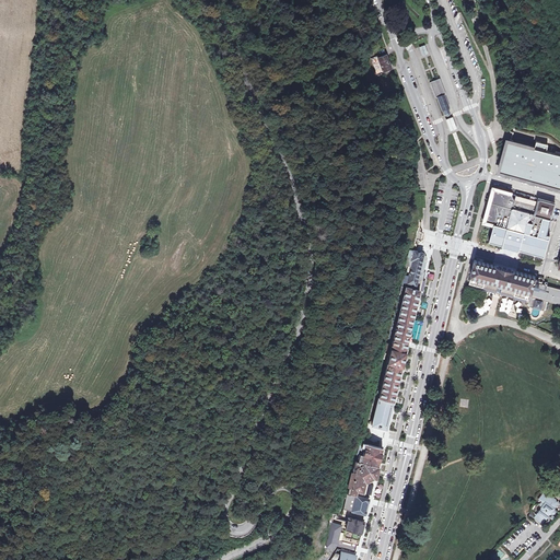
[(426,45),(419,47),(422,57),(429,55),(426,45)]
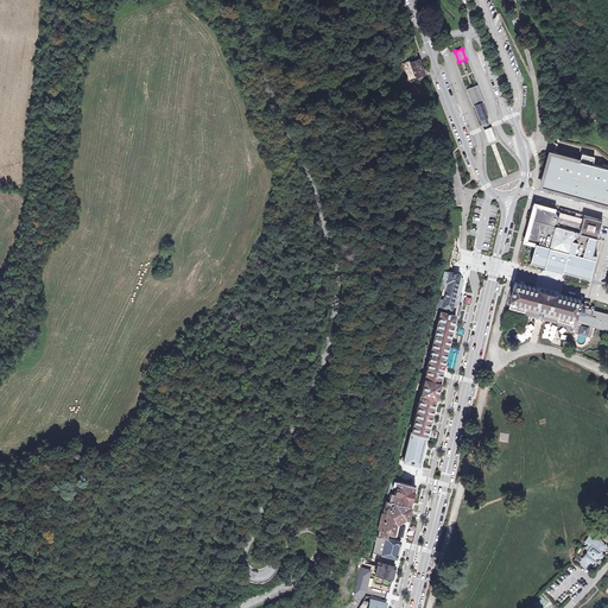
[(411,64),(409,59),(401,62),(410,83),(417,81),(416,77),(411,64)]
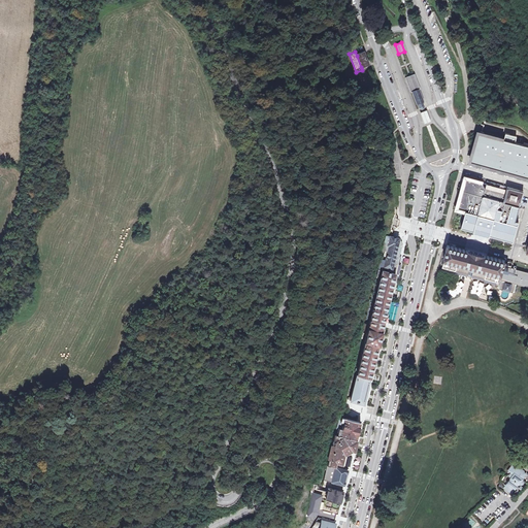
[(363,53),(357,56),(361,67),(368,64),(363,53)]
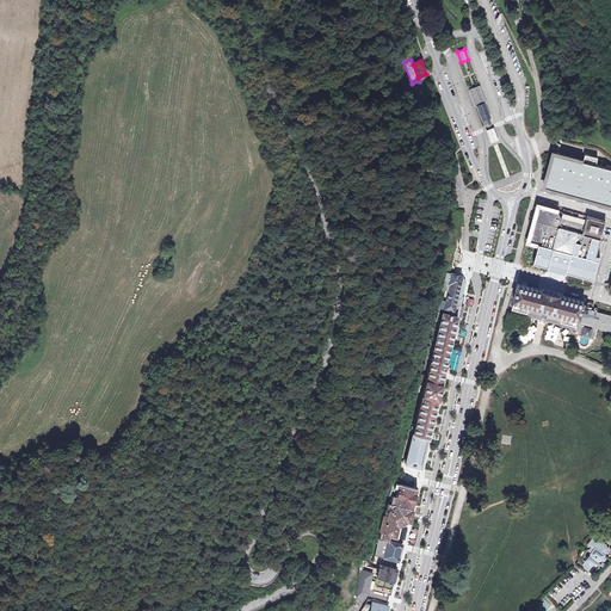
[(486,104),(477,107),(481,117),(482,122),(483,122),(485,127),(488,128),(491,128),(492,124),(491,118),(486,104)]
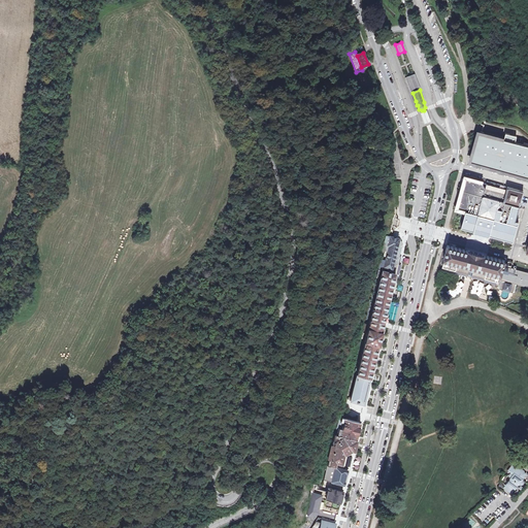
[(503,140),(480,133),(472,156),(475,157),(474,160),(473,162),(527,176),(527,146),(515,142),(517,137),(505,134),(503,140)]
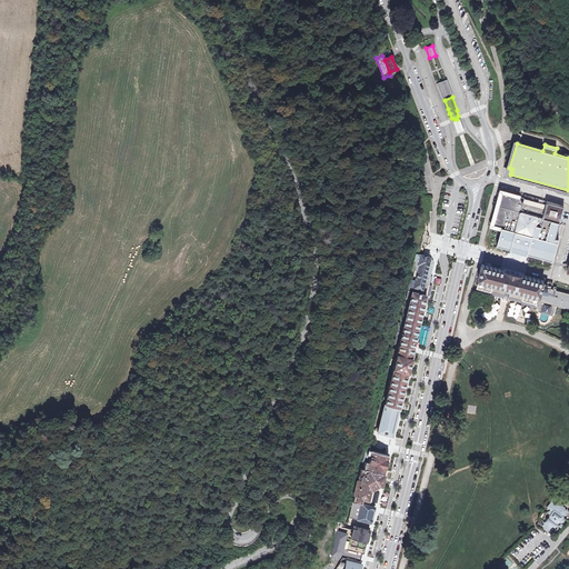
[(520,196),(502,191),(492,226),(502,228),(498,245),(511,249),(511,250),(519,252),(527,255),(528,253),(553,260),(559,239),(556,238),(560,220),(565,206),(546,200),(543,208),(537,206),(525,202),(522,201),(520,197),(520,196)]
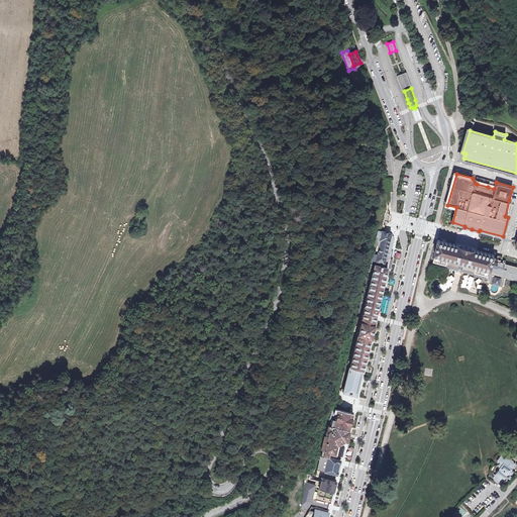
[(390,235),(378,232),(376,239),(380,240),(379,242),(380,242),(380,244),(378,244),(377,246),(379,247),(391,250),(393,241),(394,239),(391,235),(390,235)]
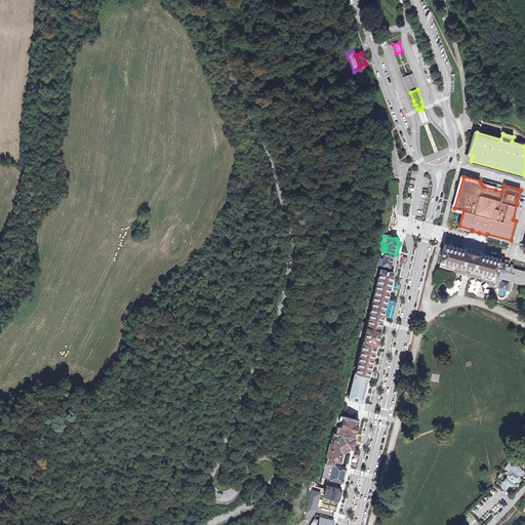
[(478,252),(446,243),(444,250),(442,257),(443,257),(441,265),(468,273),(495,281),(496,278),(497,278),(499,271),(500,265),(502,259),(478,252)]
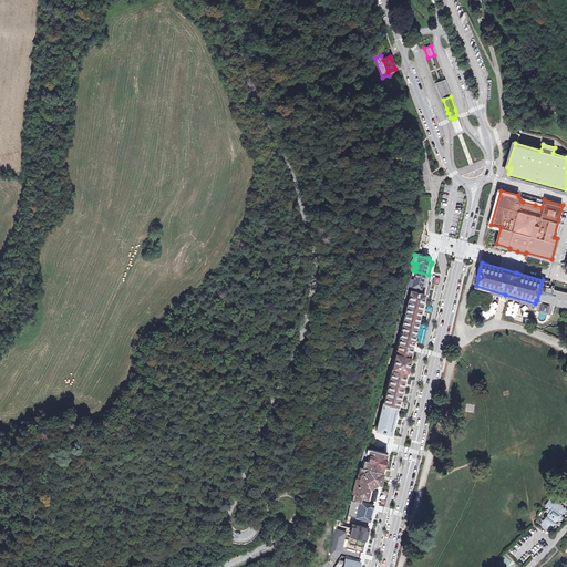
[(415,271),(413,277),(416,278),(416,281),(426,284),(429,275),(415,271)]
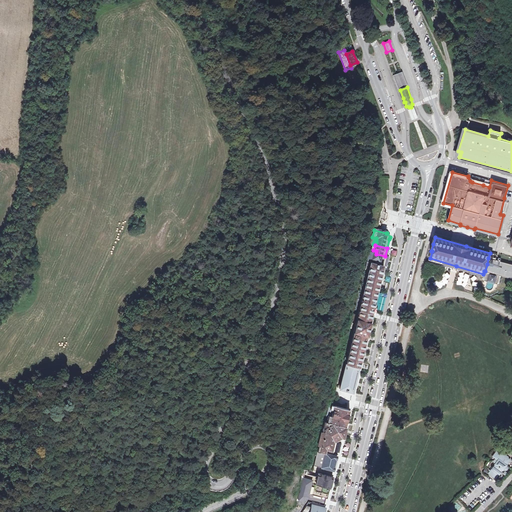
[(376,251),(373,250),(371,250),(368,259),(368,260),(383,263),(385,256),(376,254),(376,251)]
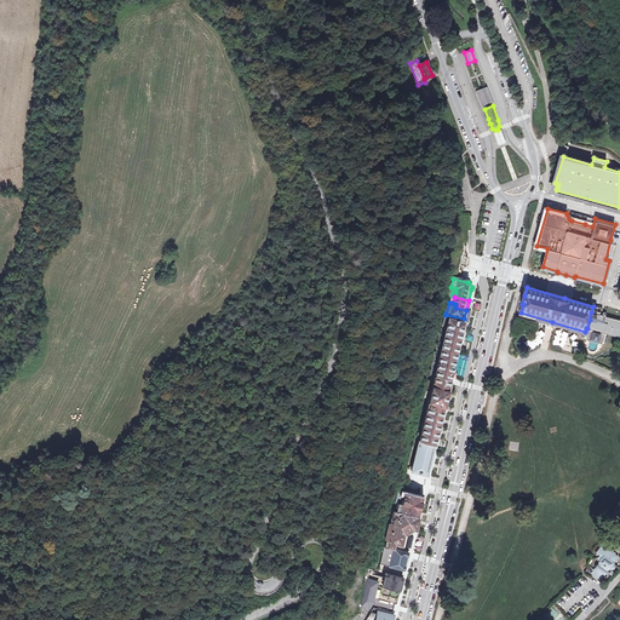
[(619,320),(591,313),(590,320),(587,328),(590,328),(592,329),(603,332),(619,336),(619,320)]
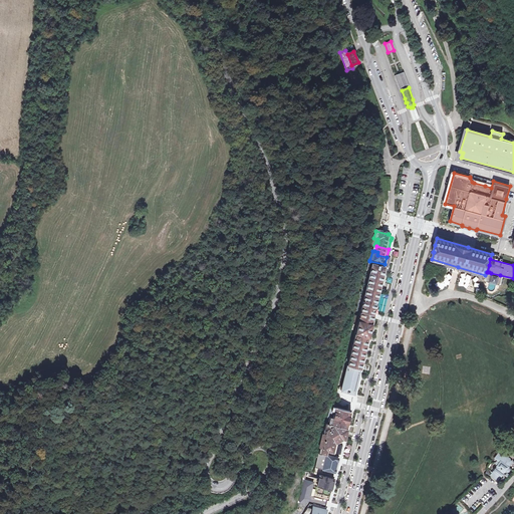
[(365,270),(370,271),(372,263),(384,266),(384,264),(369,261),(368,262),(367,262),(367,263),(365,263),(364,268),(365,268),(365,270)]
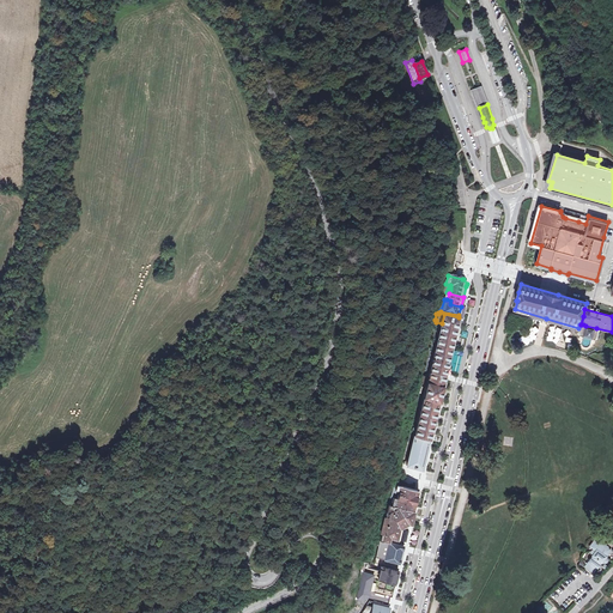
[(431,341),(429,350),(435,351),(450,354),(459,317),(444,314),(442,323),(436,343),(431,341)]
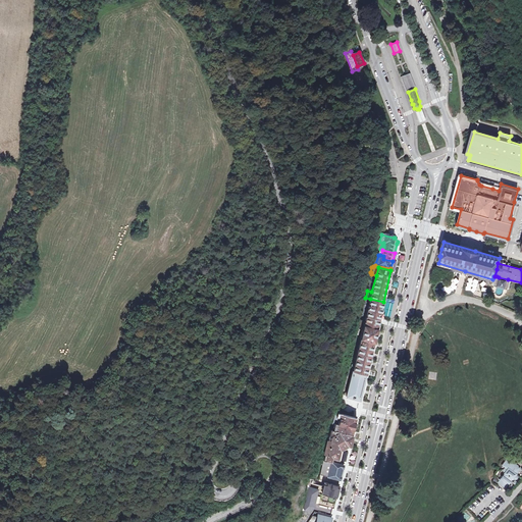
[(499,277),(497,276),(494,278),(493,283),(493,285),(493,286),(494,286),(497,288),(498,288),(503,289),(505,290),(506,290),(507,290),(507,289),(508,288),(509,282),(508,279),(499,277)]
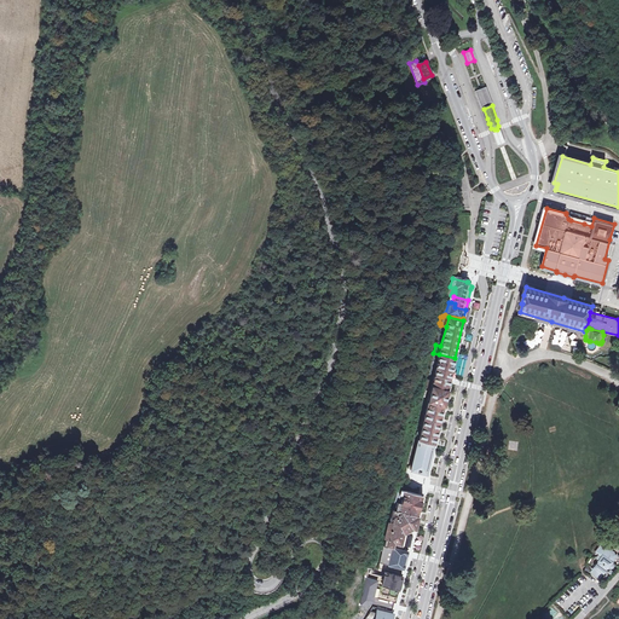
[(556,329),(553,343),(565,347),(568,333),(556,329)]
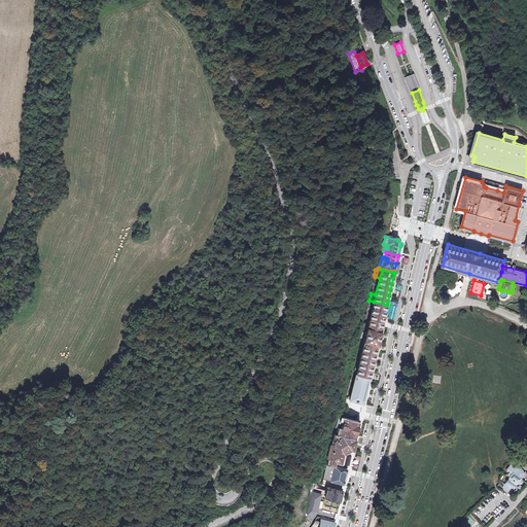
[(393,290),(391,296),(398,299),(400,291),(393,290)]
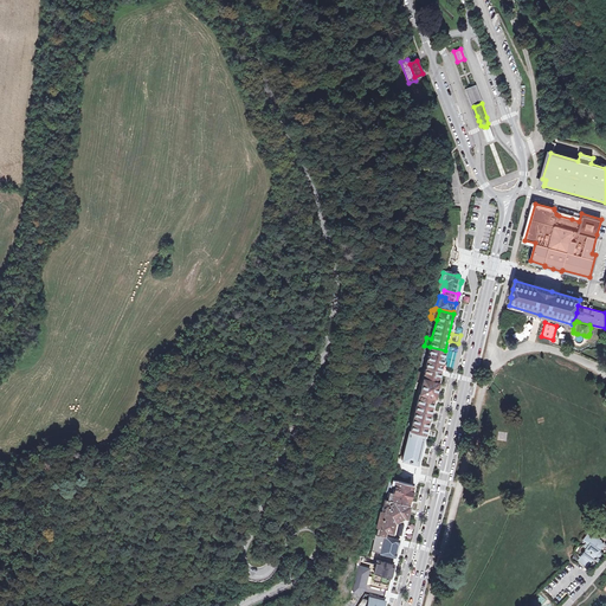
[(425,369),(430,347),(424,346),(419,368),(425,369)]
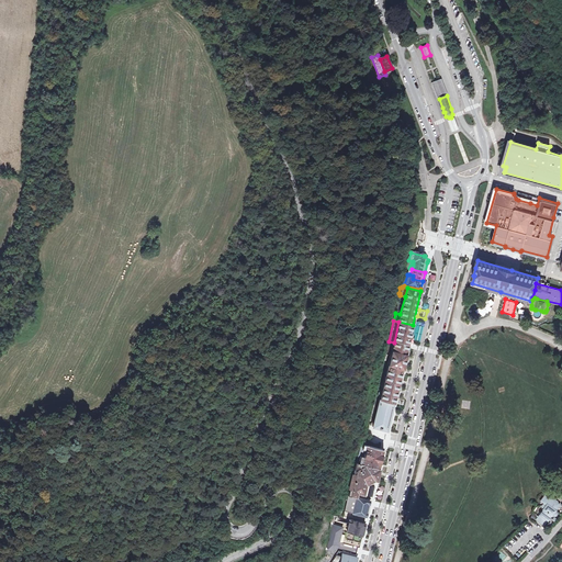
[(407,346),(413,325),(398,322),(394,343),(407,346)]
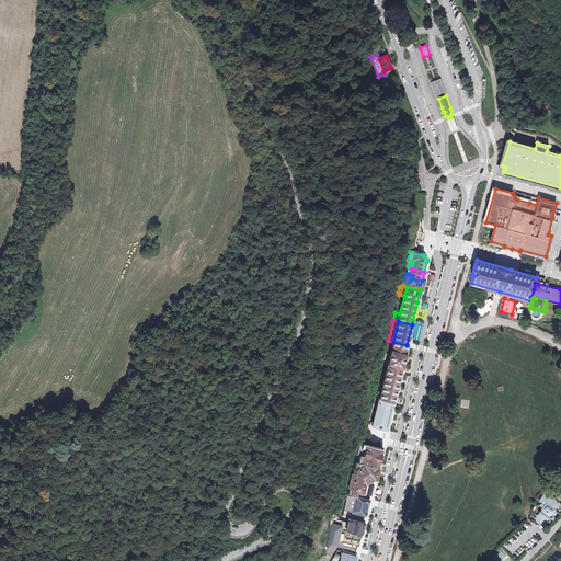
[(407,345),(393,342),(392,345),(387,344),(386,351),(390,352),(379,399),(392,402),(401,368),(404,354),(407,345)]
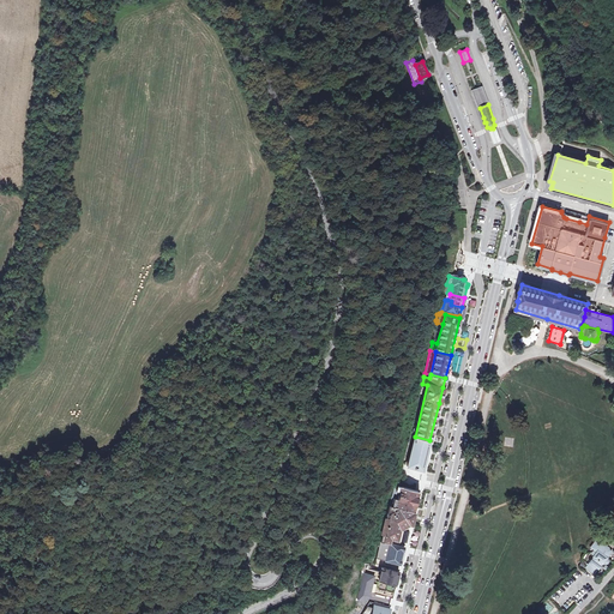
[(429,440),(415,437),(408,467),(422,470),(429,440)]
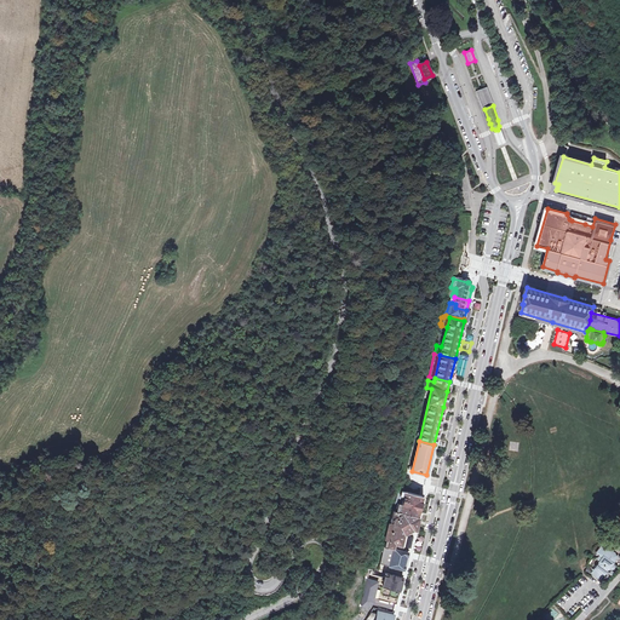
[(399,492),(392,512),(418,518),(423,498),(399,492)]
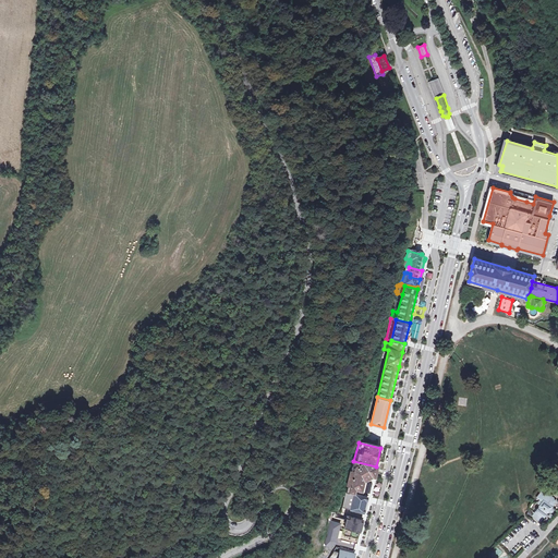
[(376,466),(353,461),(346,494),(347,494),(360,497),(362,490),(363,490),(365,483),(368,482),(371,480),(372,477),(373,477),(376,466)]
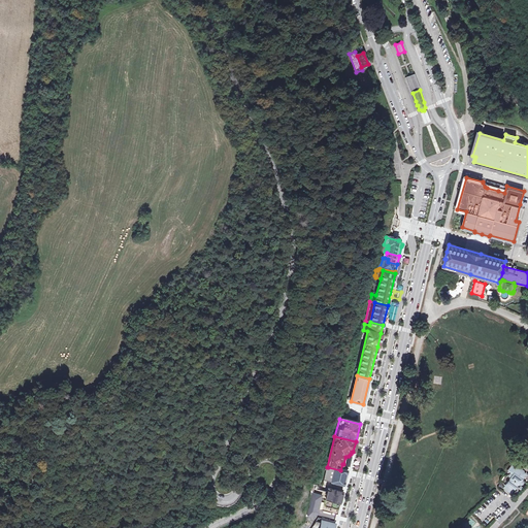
[(508,469),(512,471),(514,472),(518,467),(513,464),(508,469)]
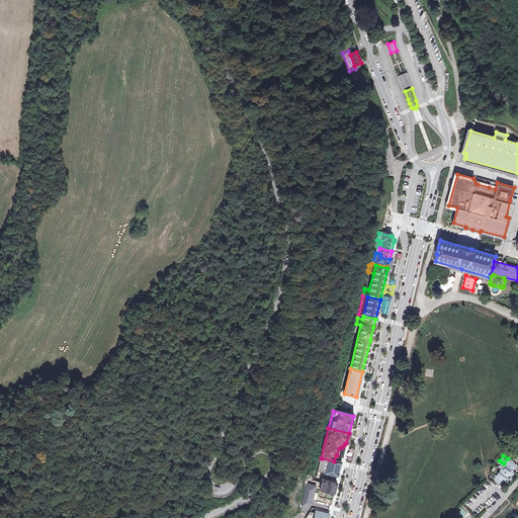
[(322,458),(318,472),(325,475),(338,477),(341,462),(334,461),(322,458)]
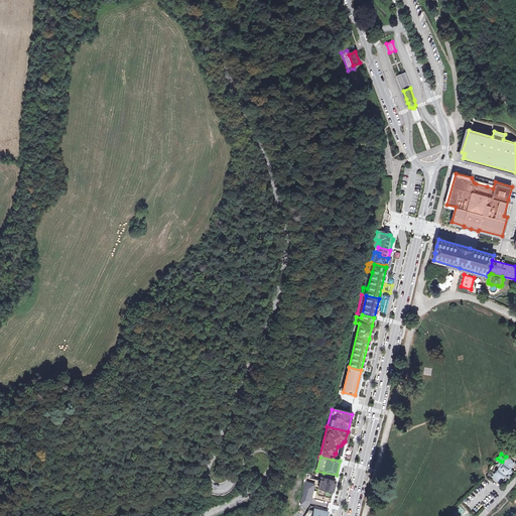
[(513,463),(506,457),(502,462),(500,461),(499,462),(498,464),(498,465),(499,466),(492,476),(499,482),(507,472),(509,473),(510,471),(510,468),(513,463)]
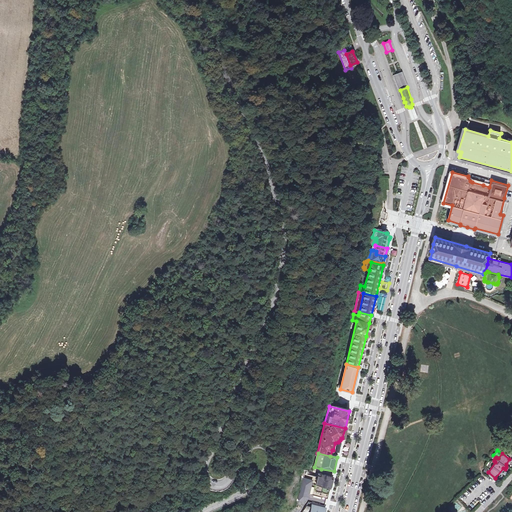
[(332,476),(317,473),(316,476),(305,473),(298,500),(304,499),(308,493),(326,497),(332,476)]
